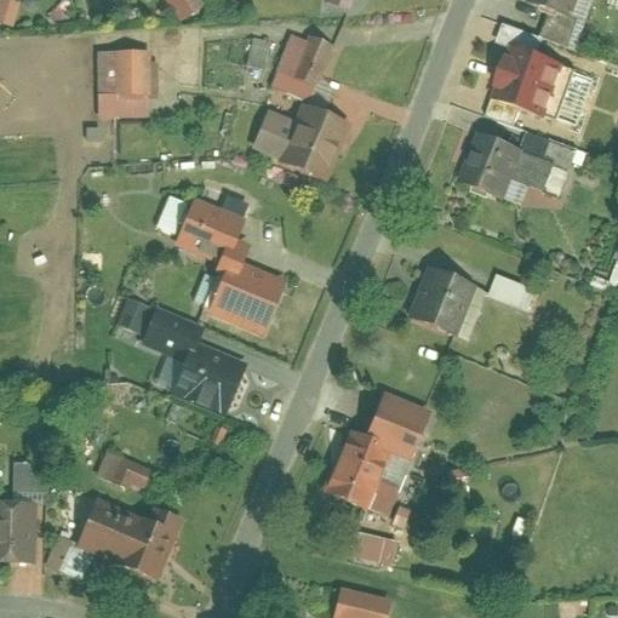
[(21,1),(16,0),(0,0),(0,22),(13,26),(21,1)]
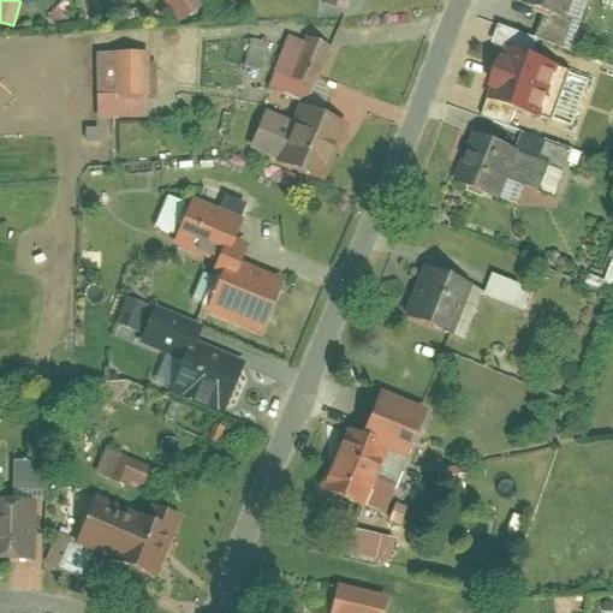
[(167,0),(178,17),(201,3),(200,0),(167,0)]
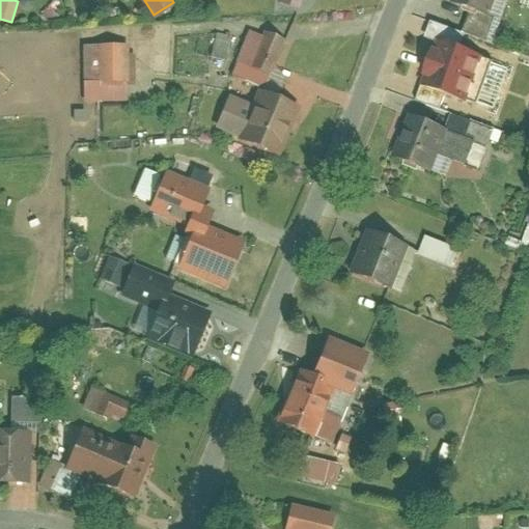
[(274,0),(274,2),(295,9),(297,0),(274,0)]
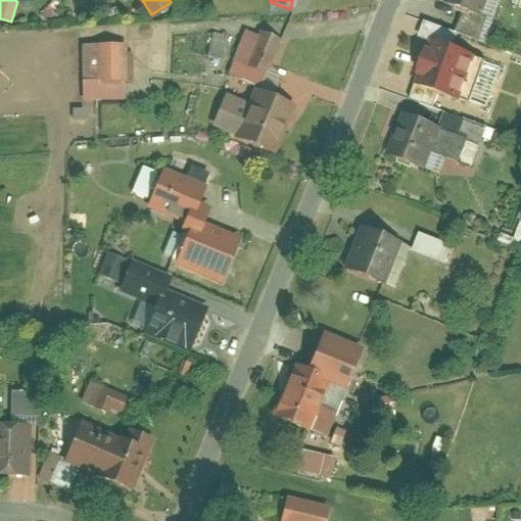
[(447,0),(446,2),(483,14),(487,0),(447,0)]
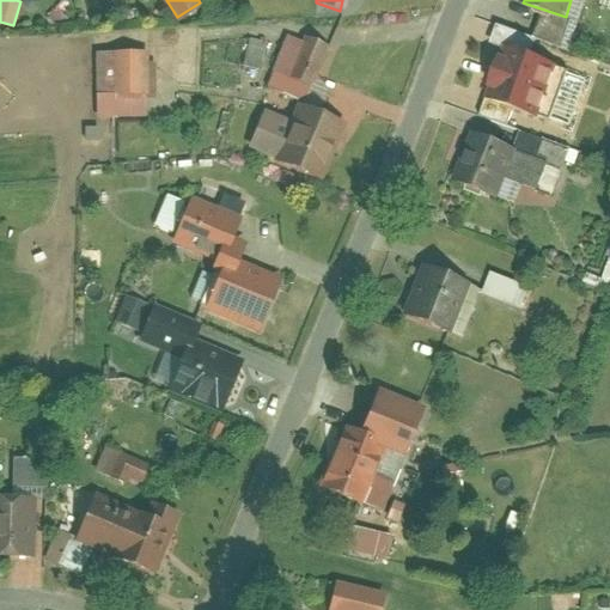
[(287,32),(267,83),(303,97),(325,41),(306,32),(304,38),(287,32)]
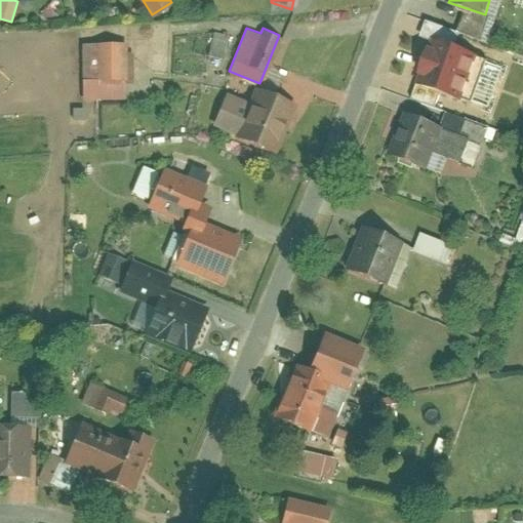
[(204,56),(217,61),(225,36),(211,32),(204,56)]
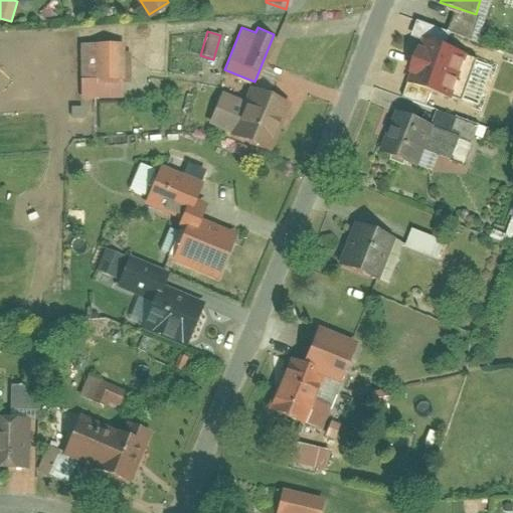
[(466,51),(426,37),(410,81),(450,96),(466,51)]
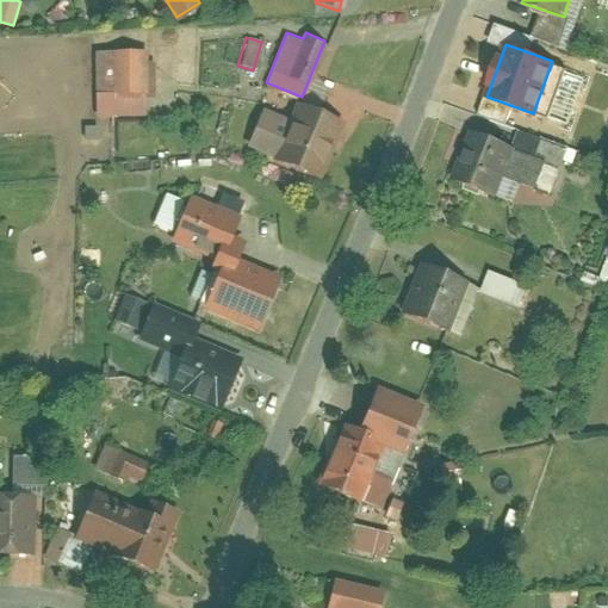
[(147,48),(112,49),(113,90),(148,88),(147,48)]
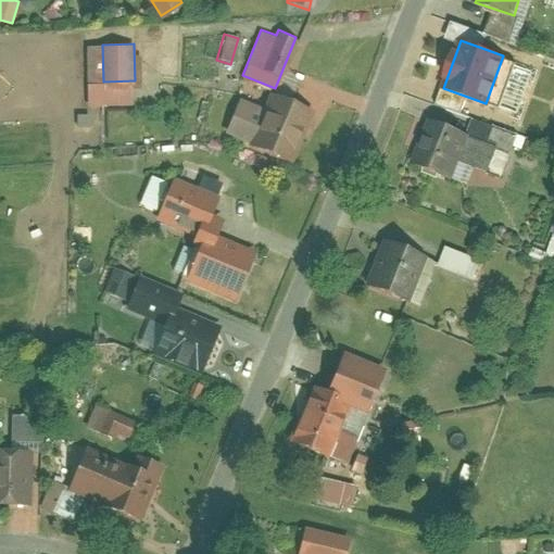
[(291,162),(311,110),(269,93),(265,105),(241,97),(226,136),(291,162)]
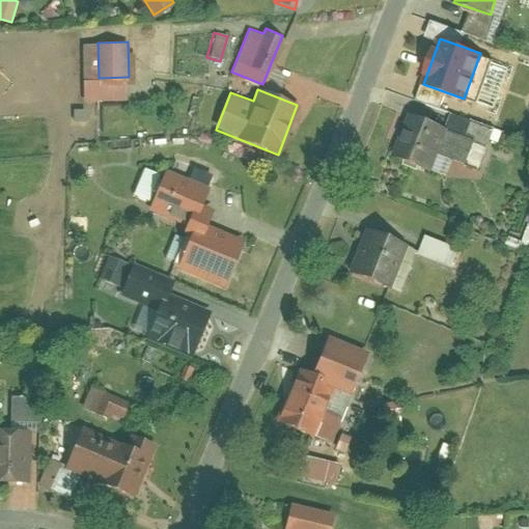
[(448,127),(410,112),(392,156),(429,171),(438,151),(448,127)]
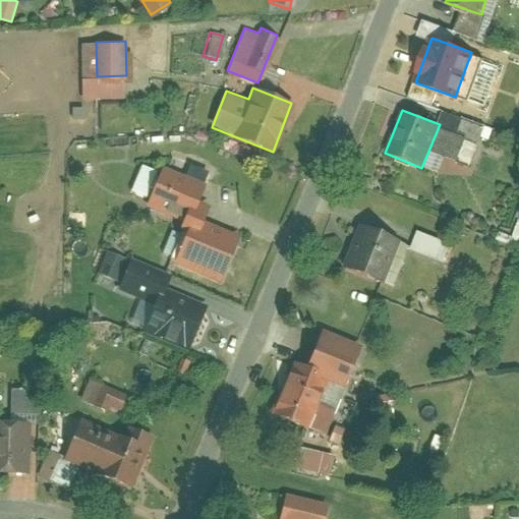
[(440,124),(429,149),(458,160),(467,135),(440,124)]
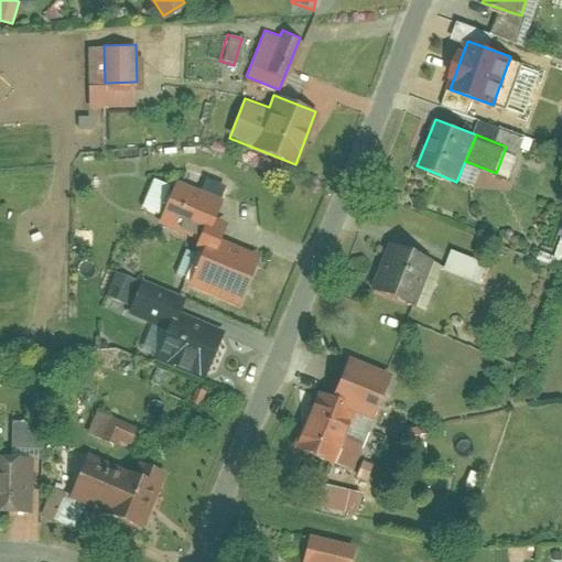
[(227,223),(212,217),(220,196),(176,180),(160,220),(198,236),(195,244),(201,246),(186,284),(240,305),(261,254),(222,238),(227,223)]
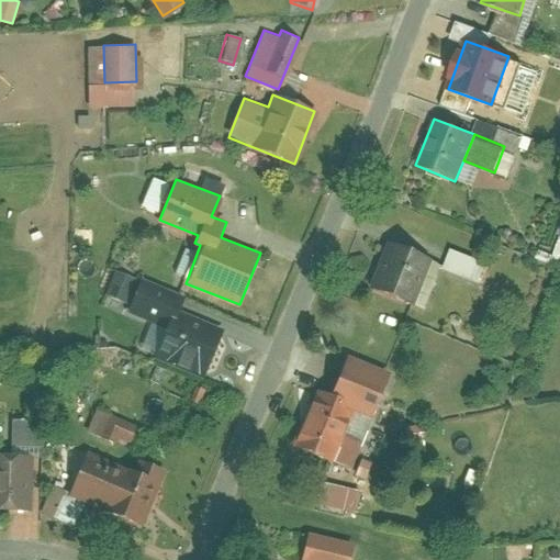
[(429,259),(385,243),(369,286),(413,302),(429,259)]
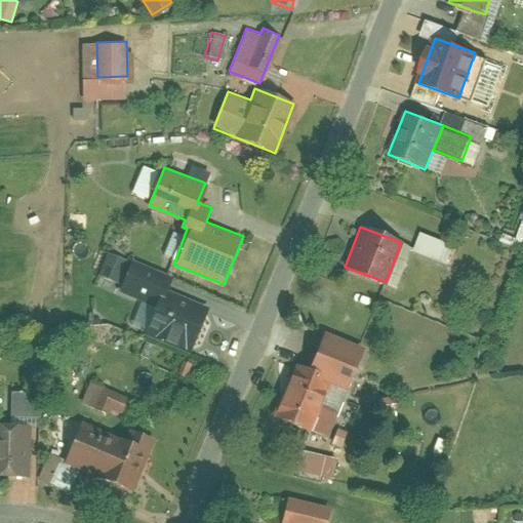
[(456,245),(421,232),(414,250),(449,264),(456,245)]
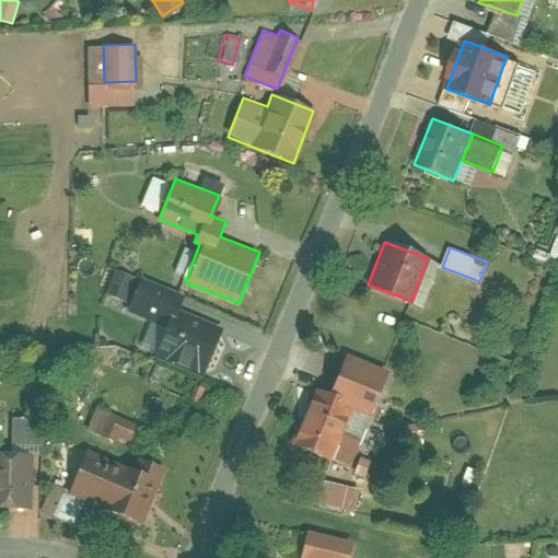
[(136,277),(115,269),(106,292),(126,301),(136,277)]
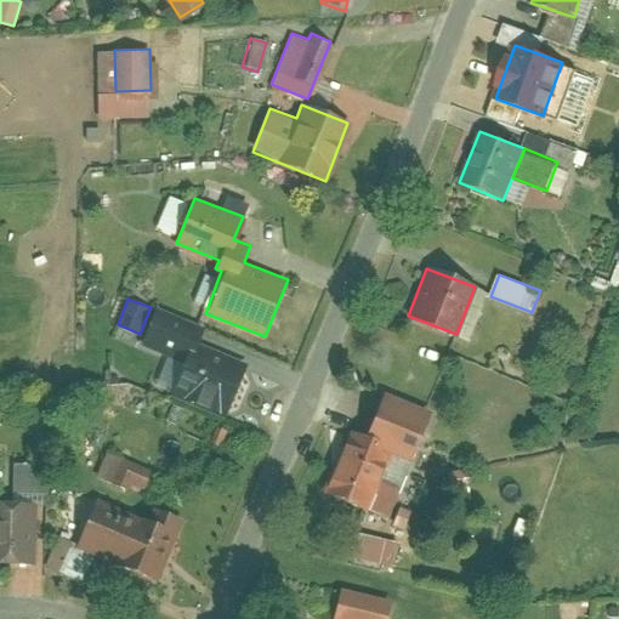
[(203,327),(158,308),(142,345),(183,362),(170,396),(225,418),(248,362),(198,341),(203,327)]
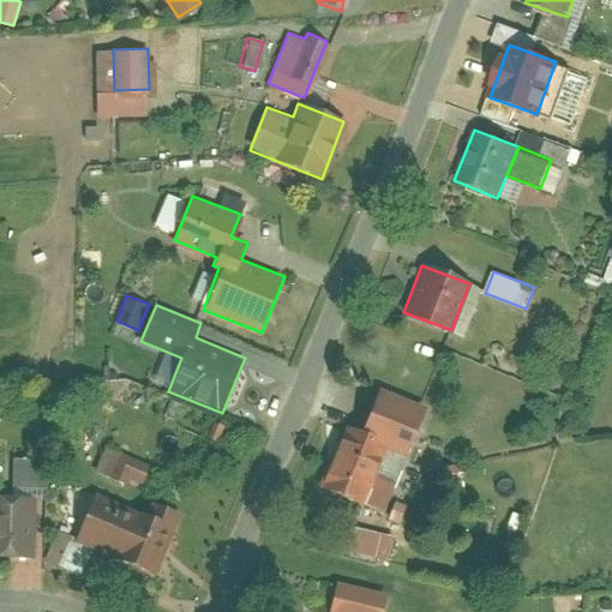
[(403,453),(420,414),(378,396),(361,435),(388,445),(403,453)]
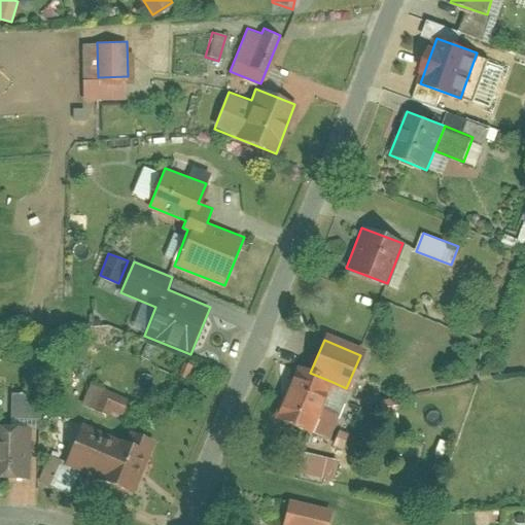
[(310,373),(299,368),(276,417),(311,432),(333,382),(310,373)]
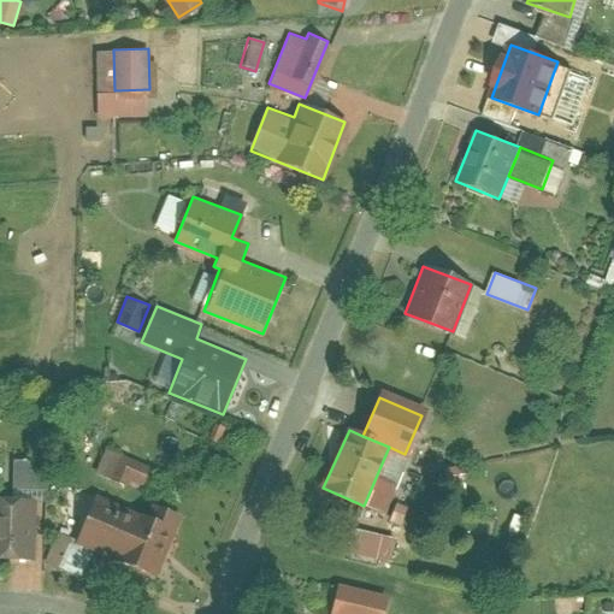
[(153,466),(120,454),(111,478),(129,485),(131,480),(145,486),(153,466)]
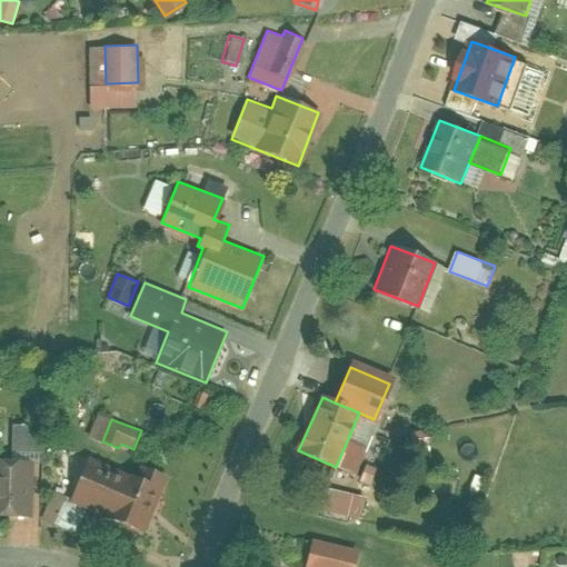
[(39,461),(40,424),(11,424),(11,460),(31,461),(39,461)]
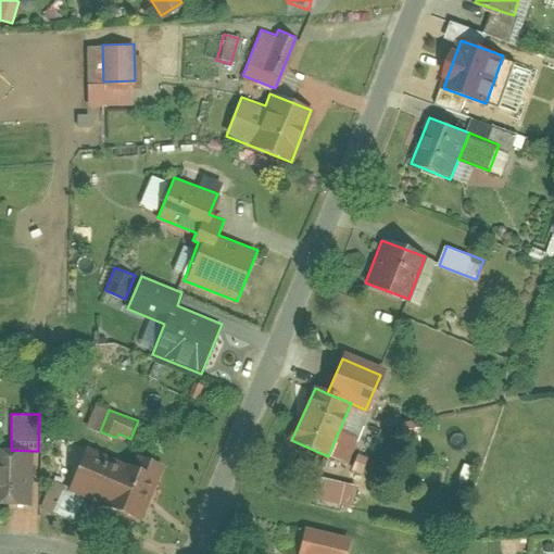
[(87,448),(72,486),(117,504),(116,507),(143,518),(164,465),(135,453),(130,465),(87,448)]
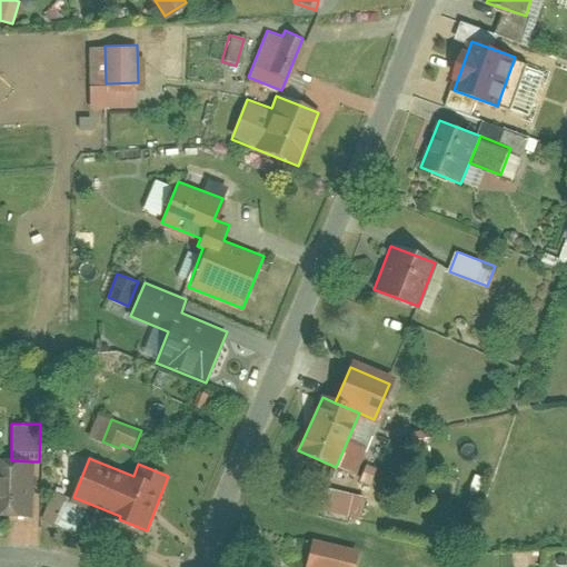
[(11,460),(0,460),(0,515),(31,516),(31,461),(11,460)]
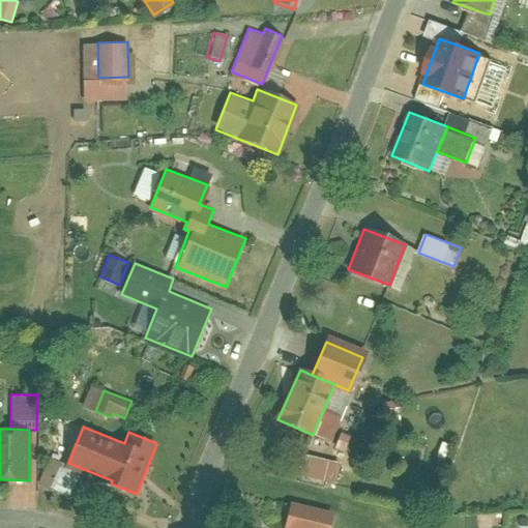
[(343,464),(309,455),(303,476),(338,486),(343,464)]
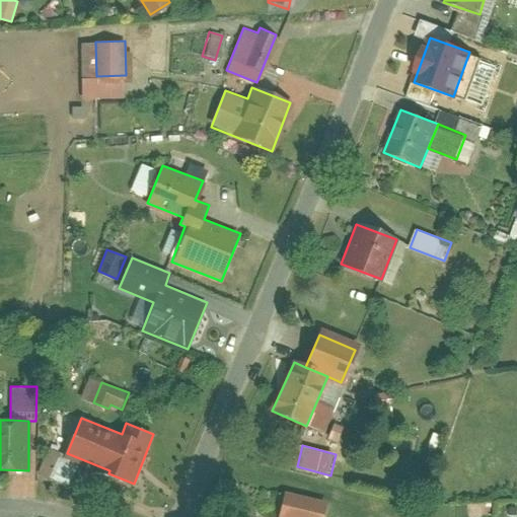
[(71,463),(51,459),(46,481),(66,485),(71,463)]
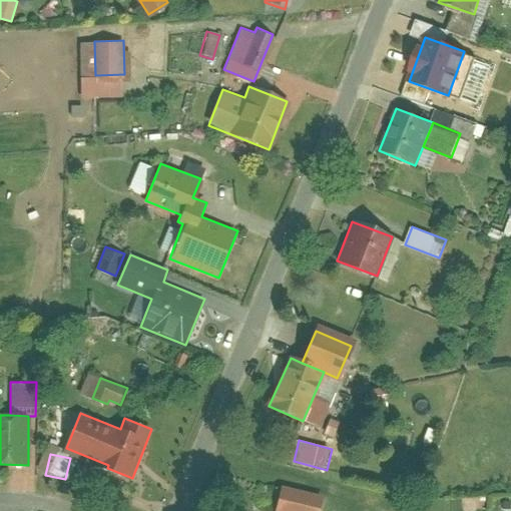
[(320,510),(324,495),(283,485),(276,510),(320,510)]
